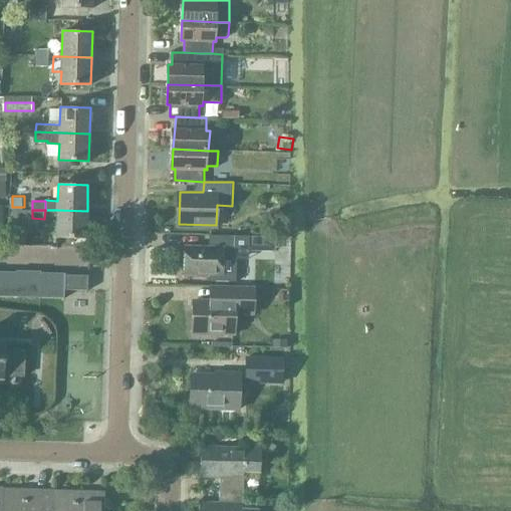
[(56,237),(86,238),(87,211),(57,210),(56,237)]
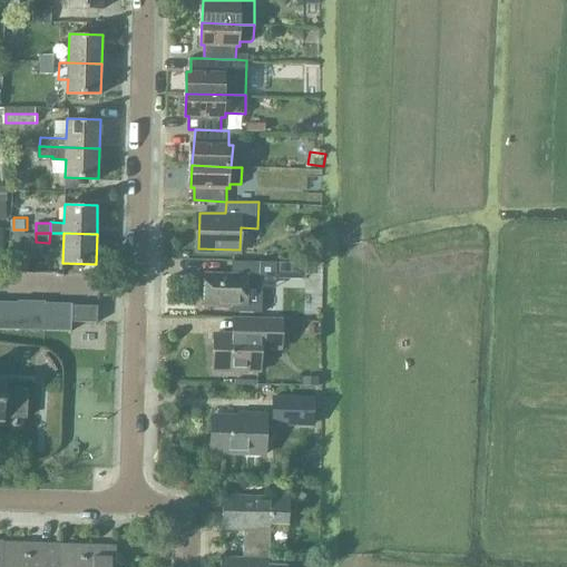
[(234,310),(264,310),(264,303),(262,302),(263,285),(270,285),(279,276),(279,260),(234,258),(234,273),(207,272),(207,303),(234,303),(234,310)]
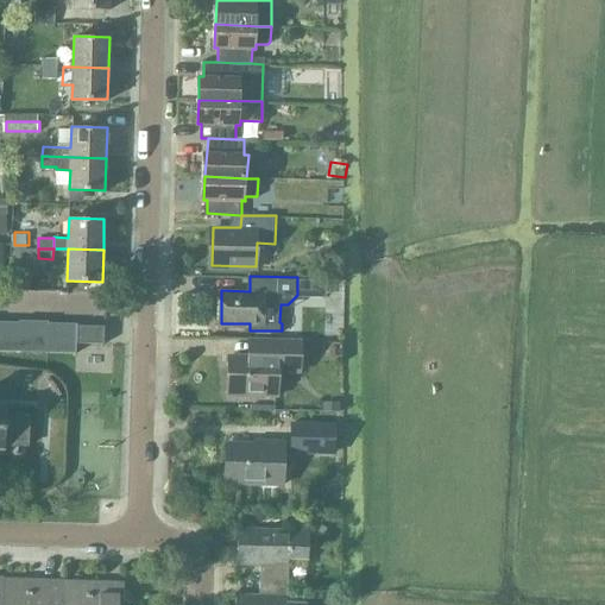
[(19,320),(19,347),(35,348),(35,319),(19,319),(19,320)]
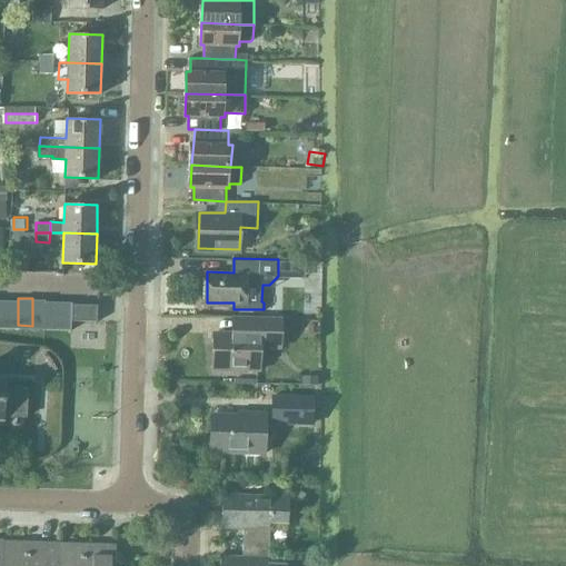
[(32,326),(45,326),(45,300),(45,298),(32,298),(32,326)]
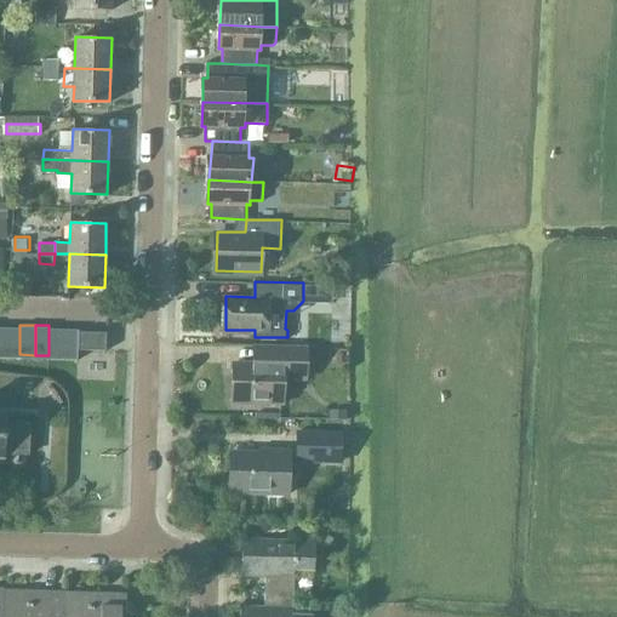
[(5,356),(11,356),(20,356),(20,354),(20,326),(5,326),(5,356)]
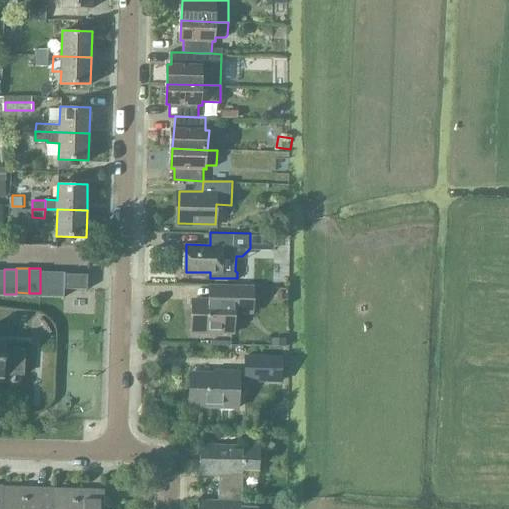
[(40,270),(40,293),(40,294),(53,294),(53,270),(40,270)]
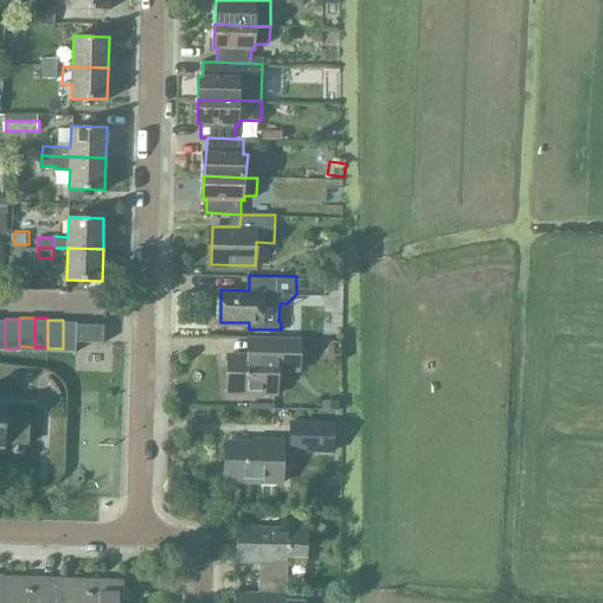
[(63,348),(77,350),(77,320),(63,320),(63,348)]
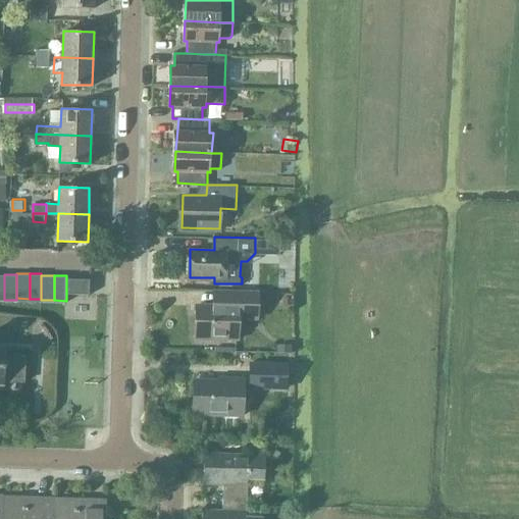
[(67,293),(90,294),(91,278),(68,278),(67,293)]
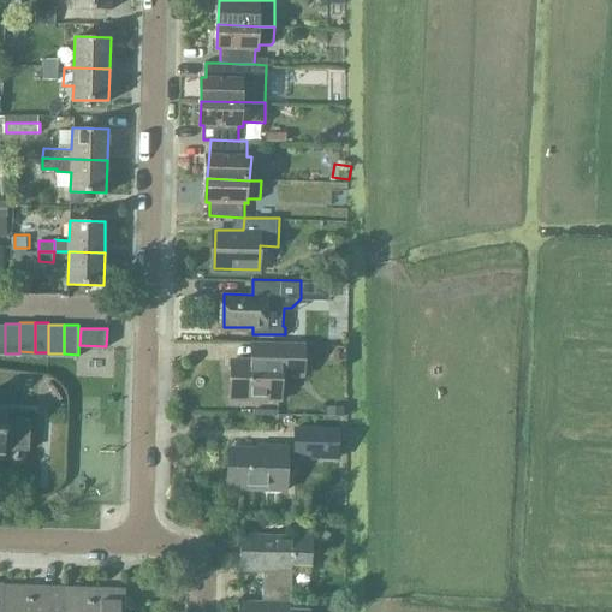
[(232,396),(283,398),(284,373),(307,374),(307,344),(263,342),(262,358),(233,357),(232,396)]
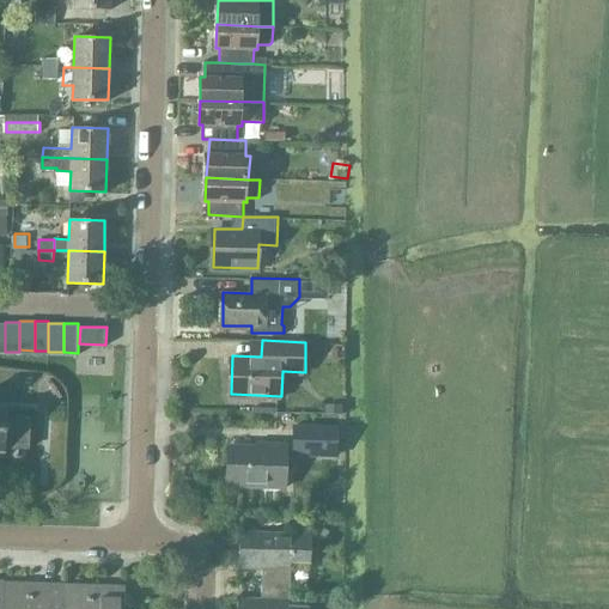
[(0,448),(6,448),(5,451),(7,451),(7,445),(31,446),(32,414),(10,413),(10,407),(8,407),(7,409),(0,408),(0,448)]
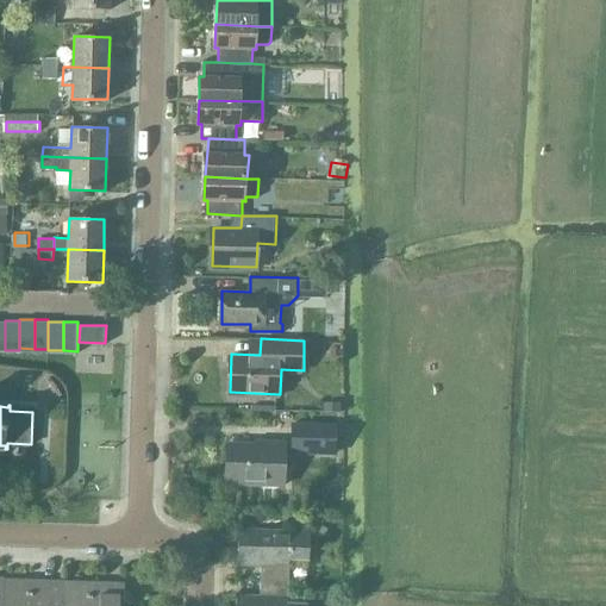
[(294,445),(323,447),(324,426),(294,425),(294,445)]
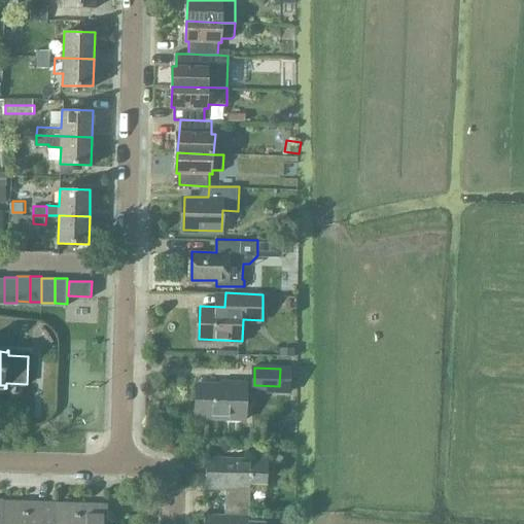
[(197,417),(246,419),(248,382),(231,381),(231,384),(198,384),(197,417)]
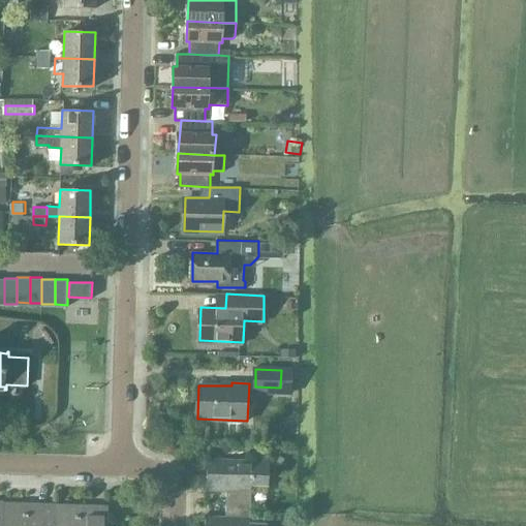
[(226,504),(251,504),(251,488),(269,488),(269,461),(208,459),(207,491),(226,492),(226,504)]
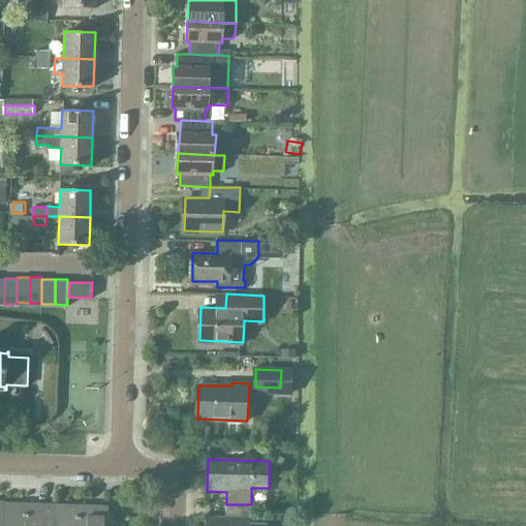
[(55,525),(56,503),(4,502),(3,525),(55,525)]
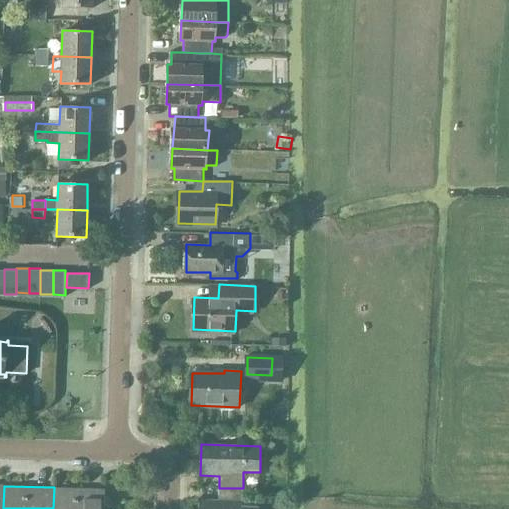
[(104,508),(105,489),(54,487),(53,508),(104,508)]
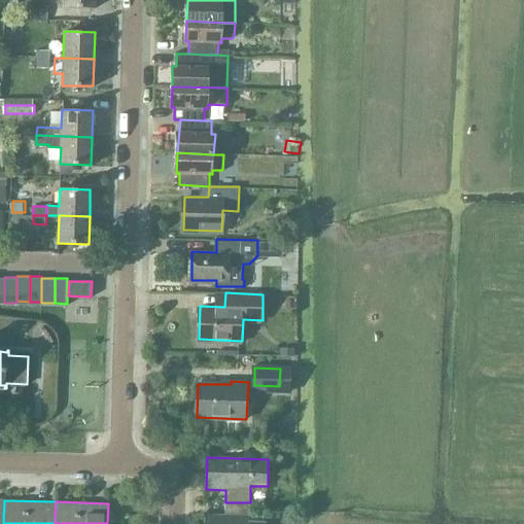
[(205,523),(266,523),(267,523),(249,522),(250,502),(225,502),(224,515),(205,514),(205,523)]
